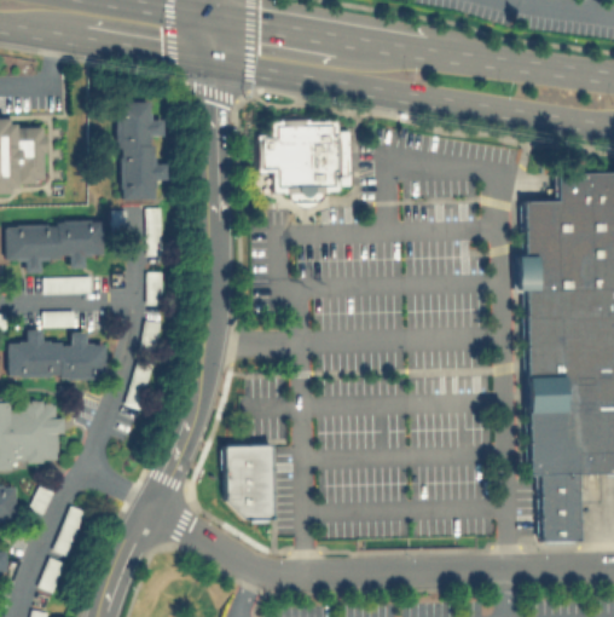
[(120,200),(155,199),(155,180),(168,179),(167,163),(155,163),(154,137),(163,136),(163,120),(151,120),(150,101),(116,102),(120,200)]
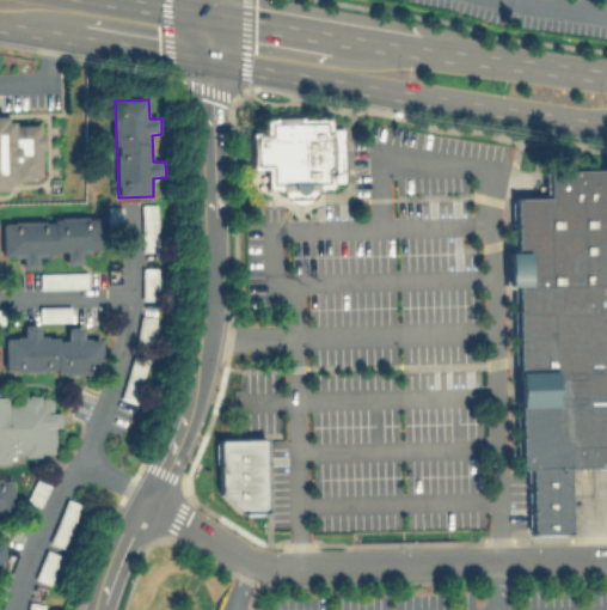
[(44,135),(44,152),(42,152),(42,176),(34,176),(34,181),(14,181),(14,184),(8,184),(8,190),(0,190),(0,117),(7,117),(7,123),(14,122),(14,126),(41,126),(42,135),(44,135)]
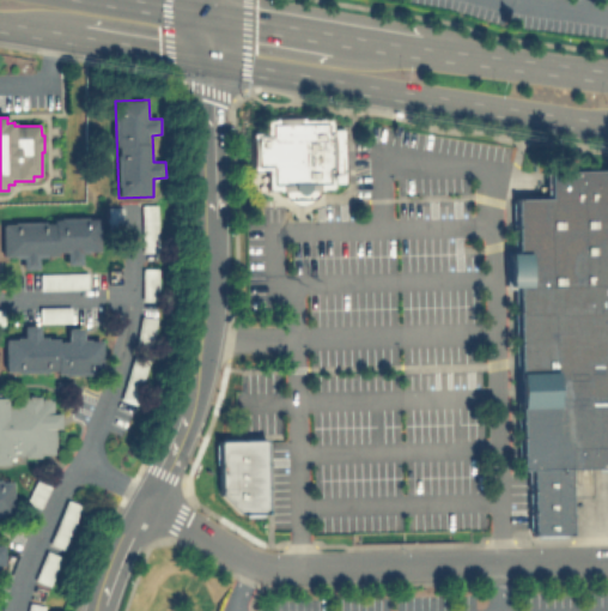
[(303,205),(297,204),(291,200),(287,194),(286,193),(280,193),(280,191),(271,191),(271,171),(255,171),(255,134),(269,134),(268,121),(335,119),(335,131),(346,131),(347,183),(335,183),(335,188),(326,189),(326,192),(320,192),(320,193),(316,199),(310,203),(303,205)]
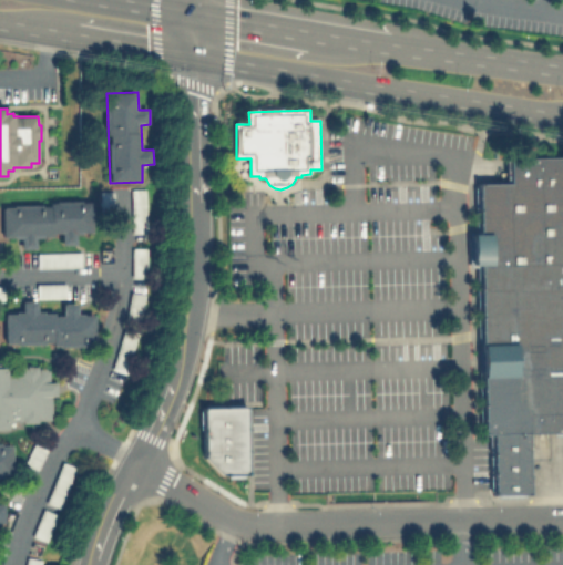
[(491,435),(484,435),(480,266),(474,266),(473,234),(479,234),(477,184),(511,184),(511,160),(562,158),(562,433),(528,434),(491,435)]
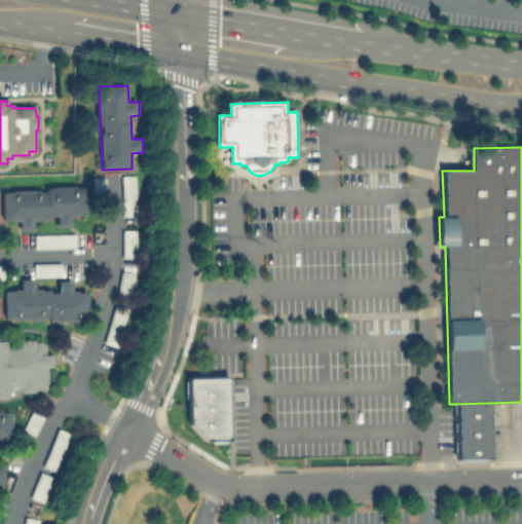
[(125,218),(124,177),(138,177),(139,217),(125,218)]
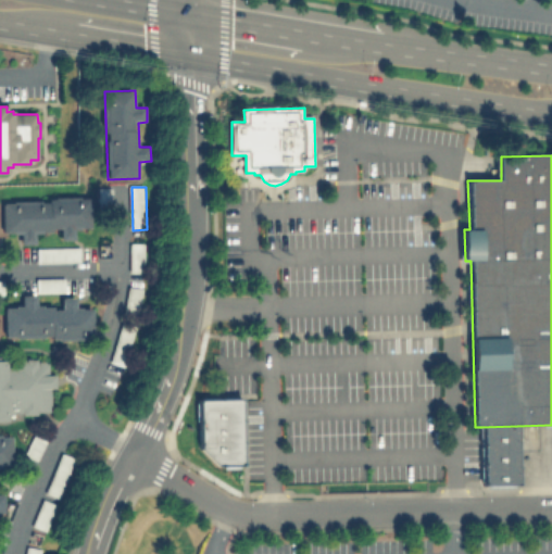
[(114,189),(114,204),(100,204),(100,189),(114,189)]
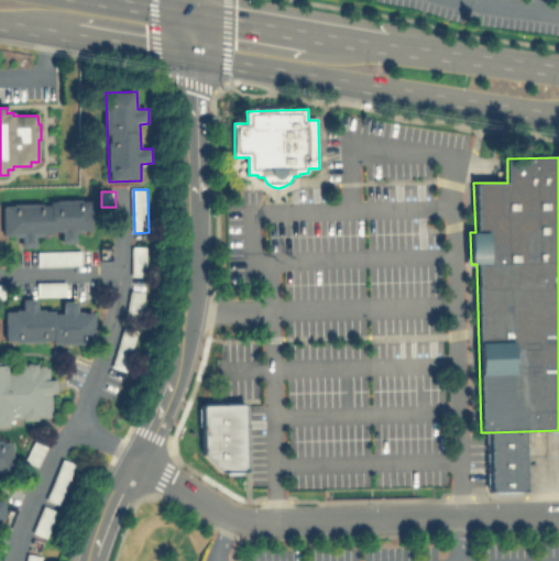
[(4,202),(4,237),(23,237),(23,248),(36,248),(36,234),(63,234),(63,243),(77,243),(77,231),(94,231),(92,200),(4,202)]
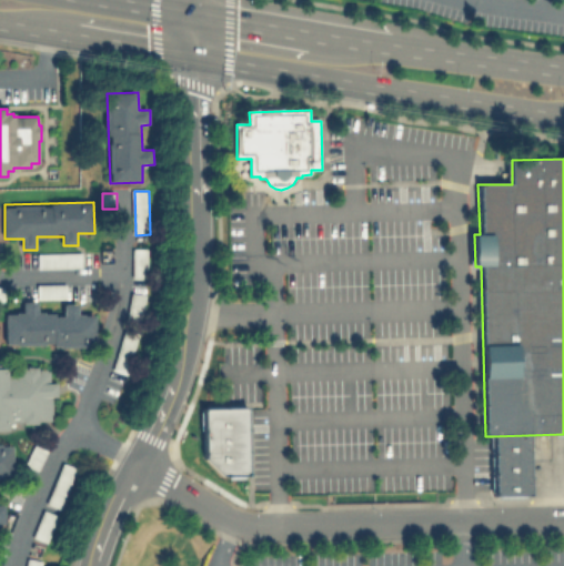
[(134,280),(136,250),(150,250),(149,280),(134,280)]
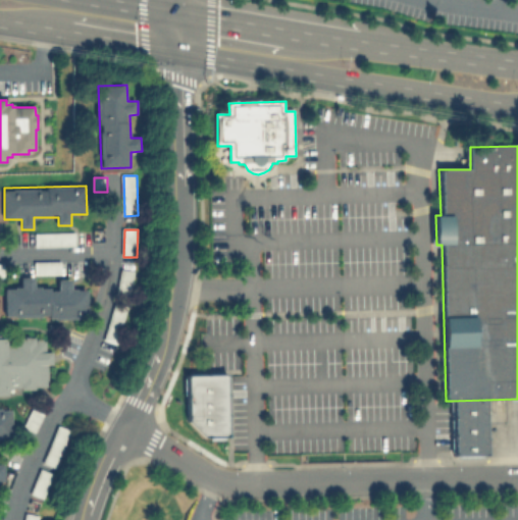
[(76,234),(37,234),(37,247),(76,247),(76,234)]
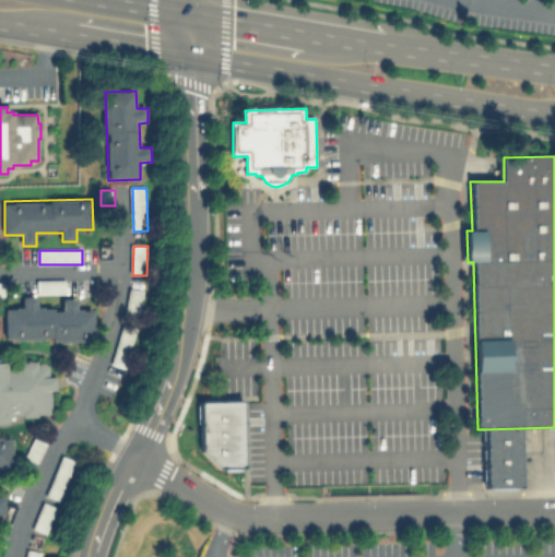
[(38,295),(68,295),(68,282),(38,282),(38,295)]
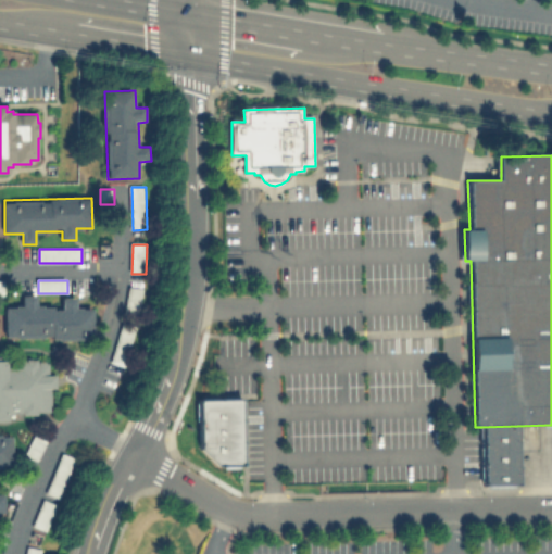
[(126,309),(130,287),(145,290),(140,312),(126,309)]
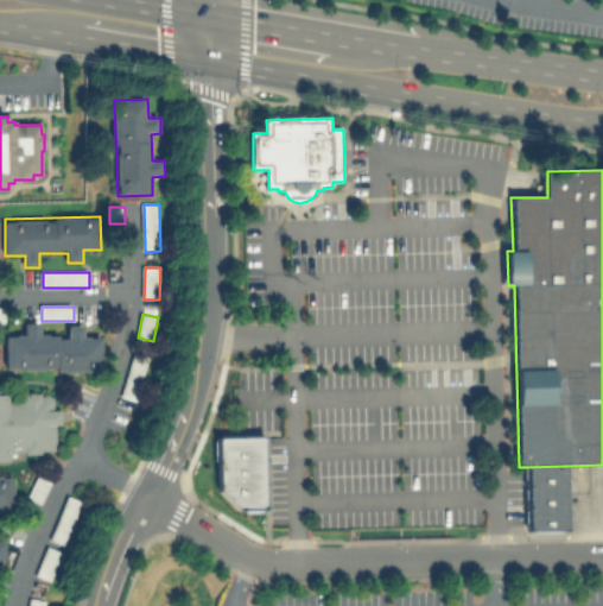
[(103,372),(103,339),(86,338),(86,326),(69,326),(69,336),(42,336),(42,324),(26,324),(26,336),(8,336),(7,372),(103,372)]
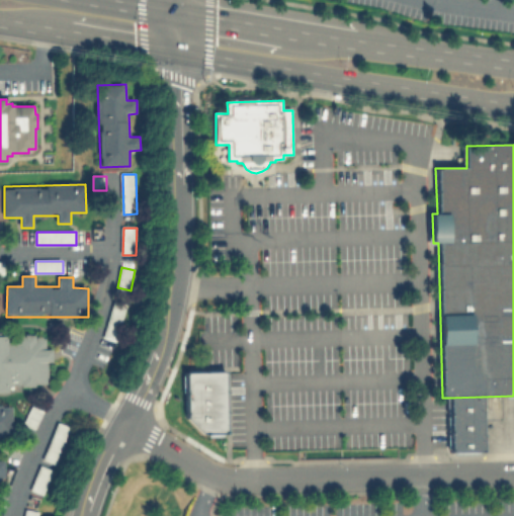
[(104,339),(115,301),(129,305),(117,343),(104,339)]
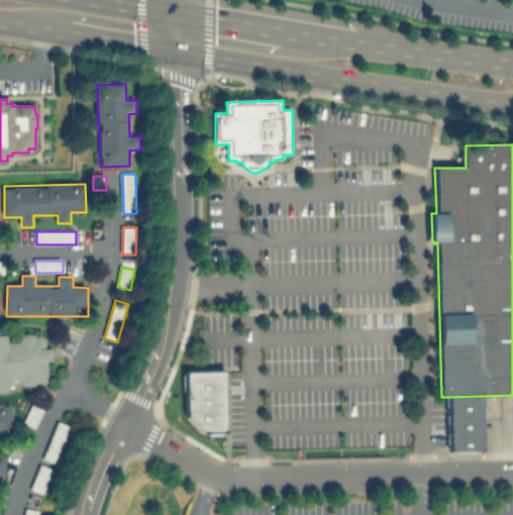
[(0,334),(0,392),(11,392),(11,386),(52,386),(50,348),(46,348),(46,334),(0,334)]
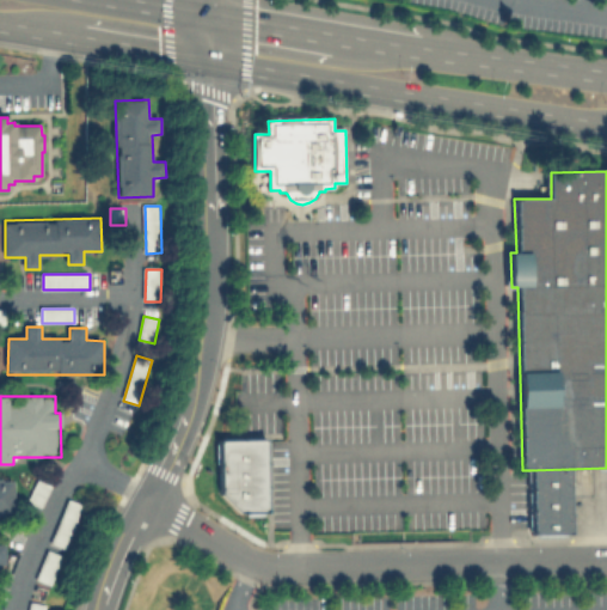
[(268,513),(241,514),(221,493),(220,441),(267,439),(268,513)]
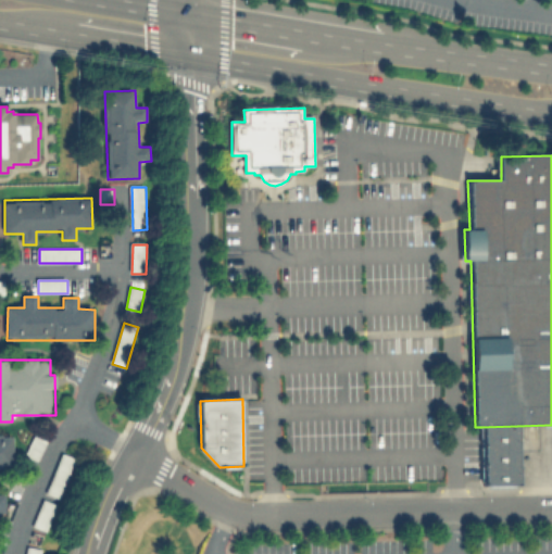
[(517,426),(518,486),(483,486),(481,427),(517,426)]
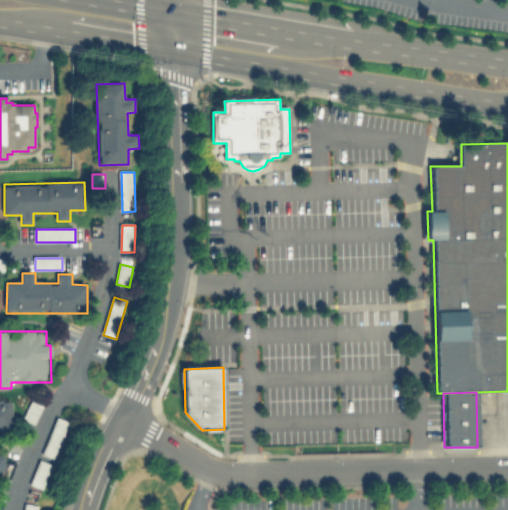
[(0,435),(13,435),(12,402),(0,402),(0,435)]
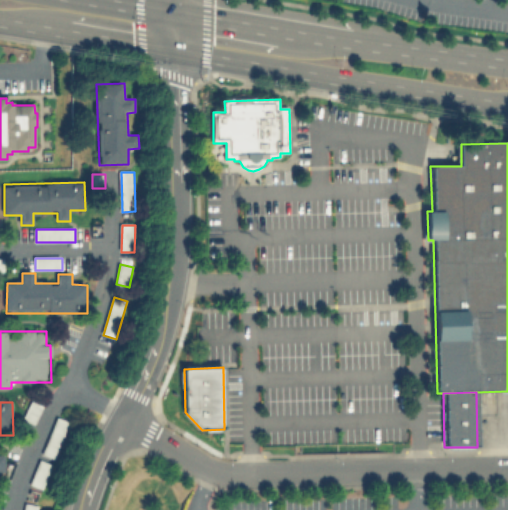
[(39,424),(43,405),(31,402),(26,421),(39,424)]
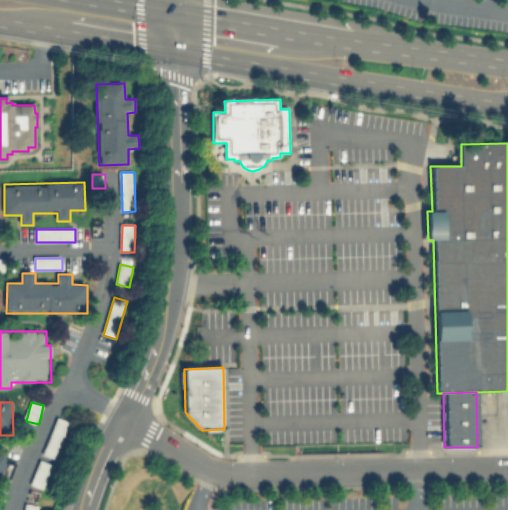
[(56,459),(72,424),(60,418),(43,454),(56,459)]
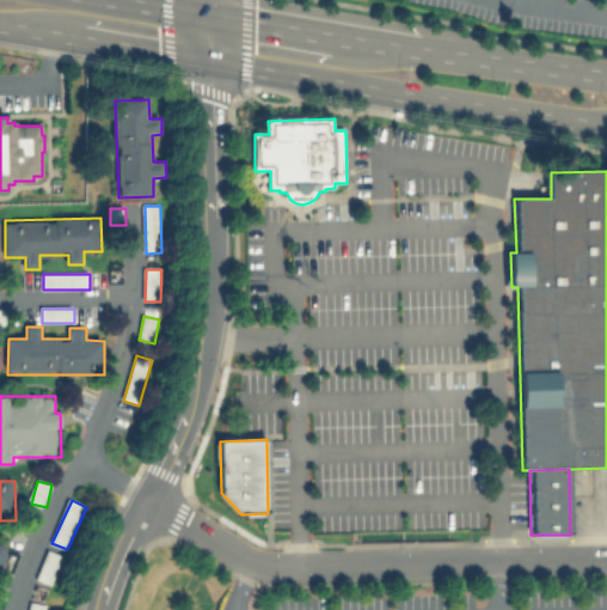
[(37,579),(51,585),(65,557),(50,551),(37,579)]
